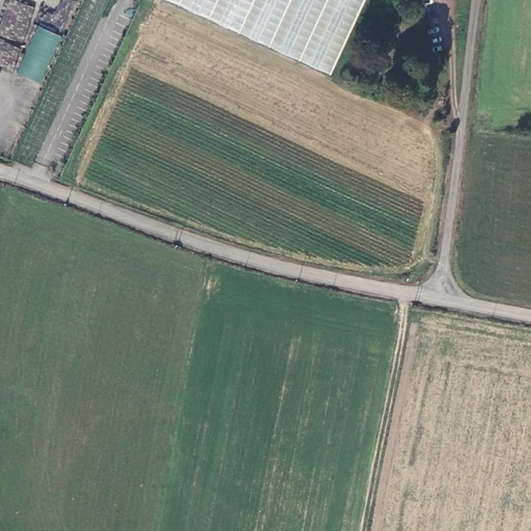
[(12,0),(8,0),(0,26),(0,64),(15,70),(34,6),(12,0)]
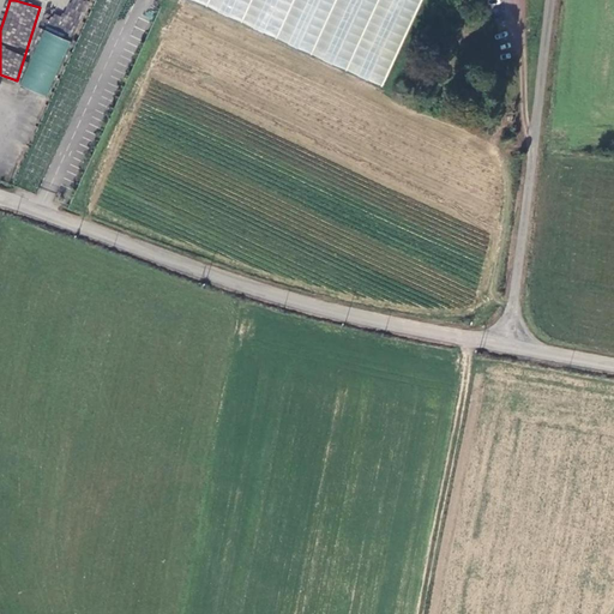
[(46,29),(71,41),(89,2),(84,0),(70,0),(61,18),(52,14),(46,29)]
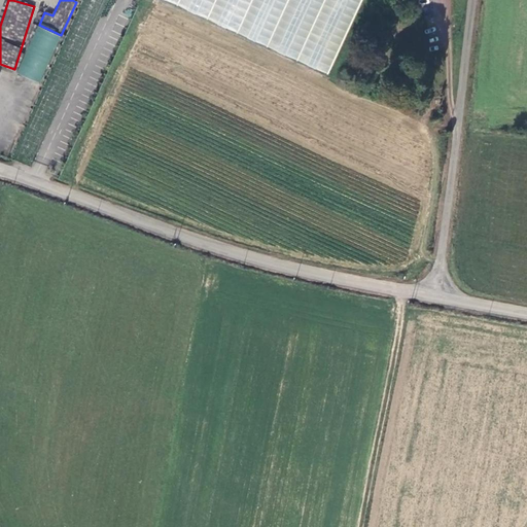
[(363,0),(171,0),(329,75),(363,0)]
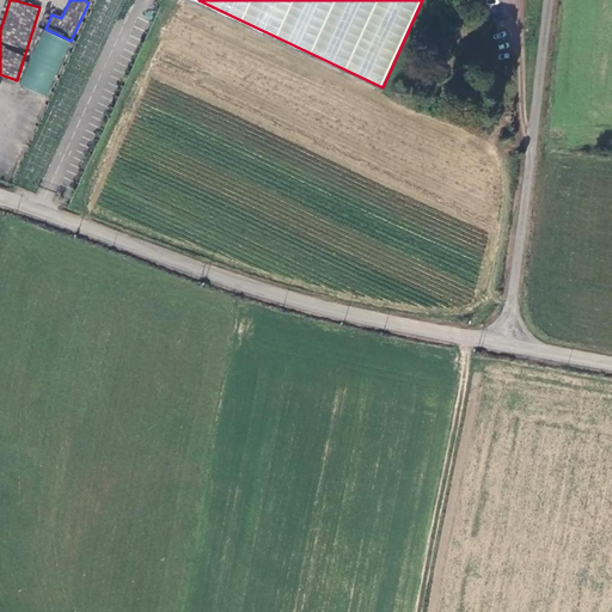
[(19,86),(48,97),(69,41),(41,30),(19,86)]
